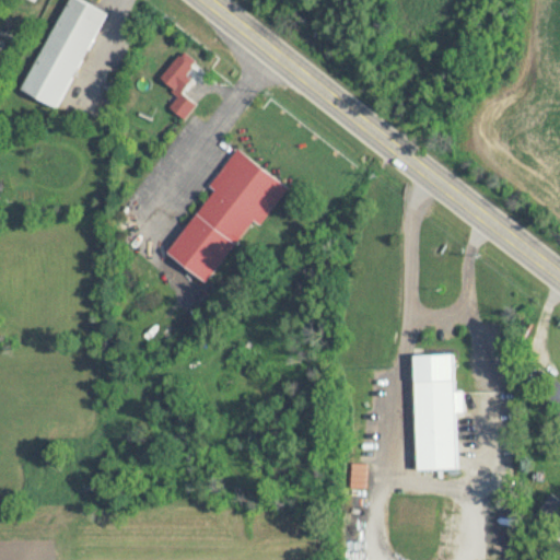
[(58,109),(106,12),(80,0),(67,0),(22,92),(58,109)]
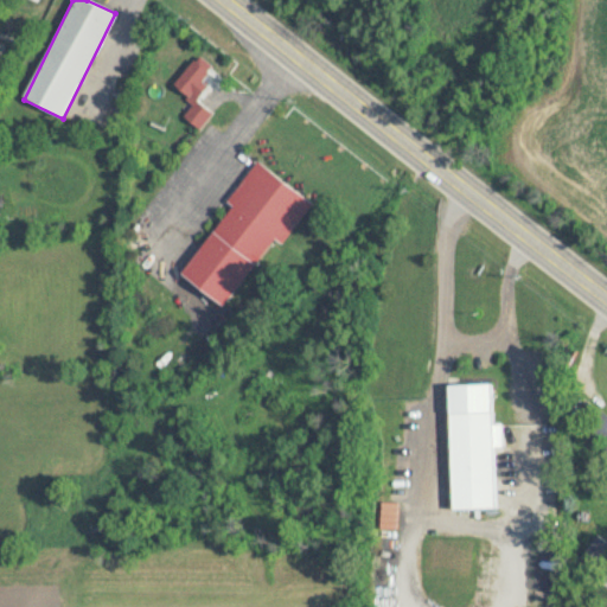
[(174,85),(196,102),(185,116),(200,129),(213,113),(197,101),(209,87),(204,82),(215,68),(199,55),(174,85)]
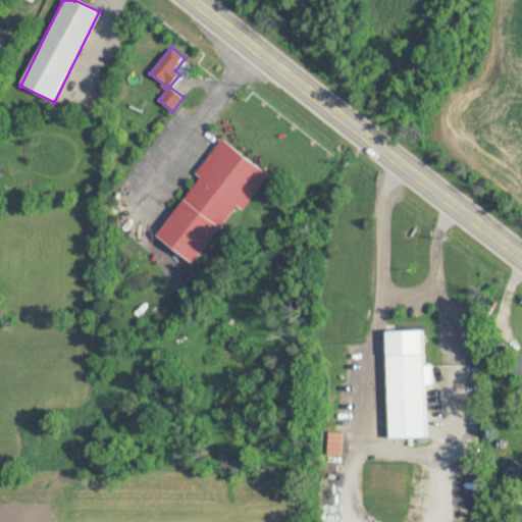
[(236,203),(245,209),(270,173),(220,139),(196,173),(199,175),(157,236),(195,262),(236,203)]
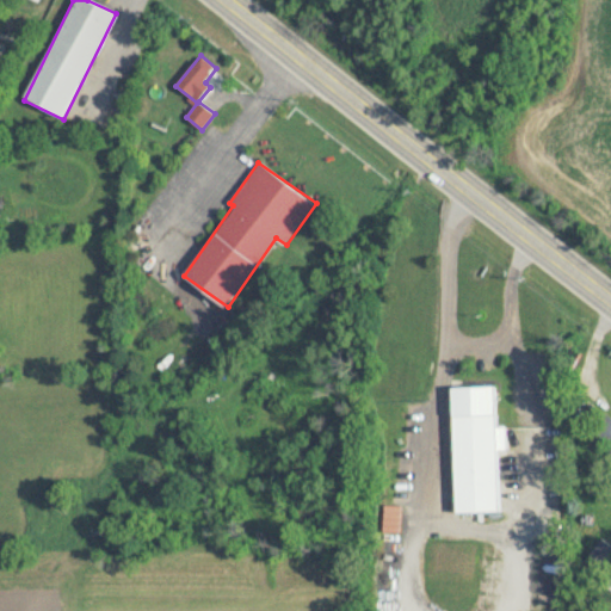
[(451,386),(455,513),(499,512),(497,450),(498,450),(497,384),(451,386)]
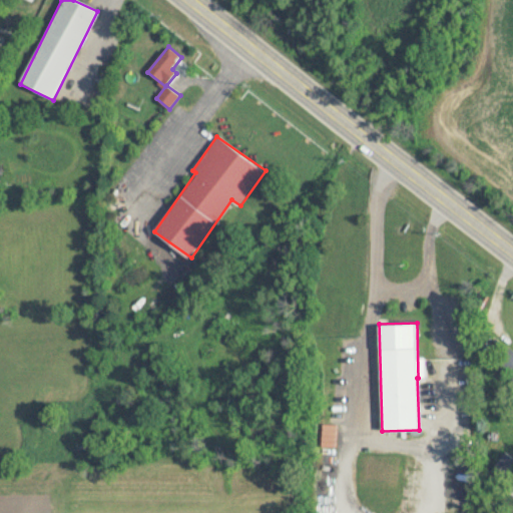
[(493,366),(512,379),(512,351),(507,347),(493,366)]
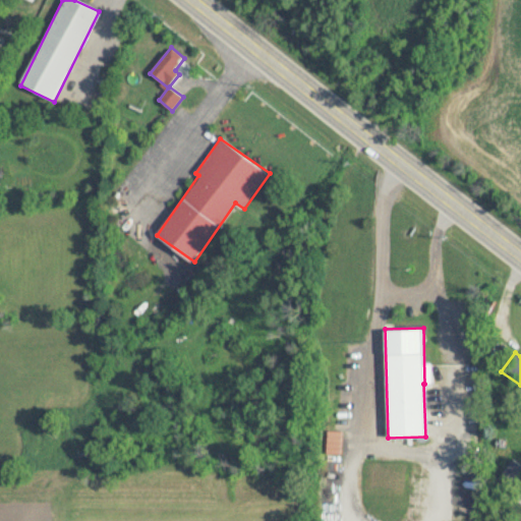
All buildings are outlined.
